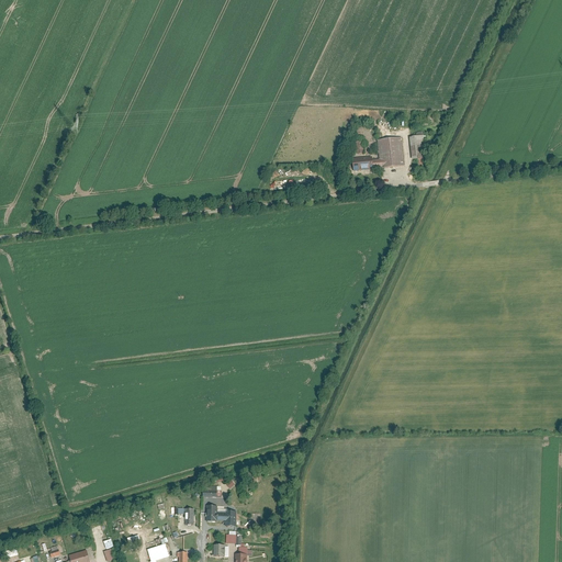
[(417,136),(409,137),(413,159),(426,158),(424,135),(417,136)]
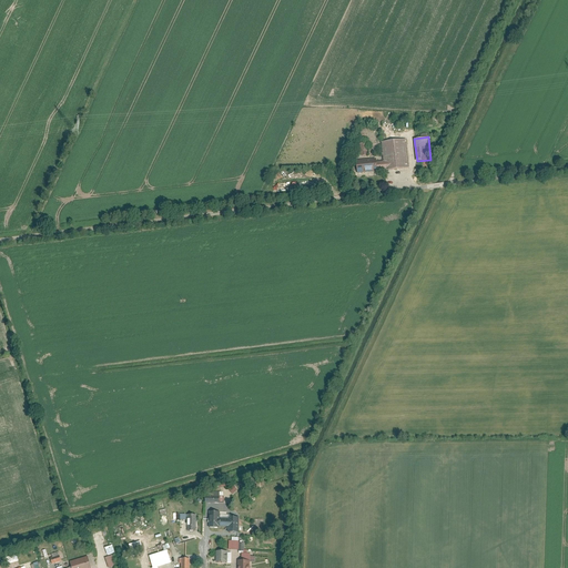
[(406,139),(383,142),(385,162),(386,169),(409,165),(406,139)]
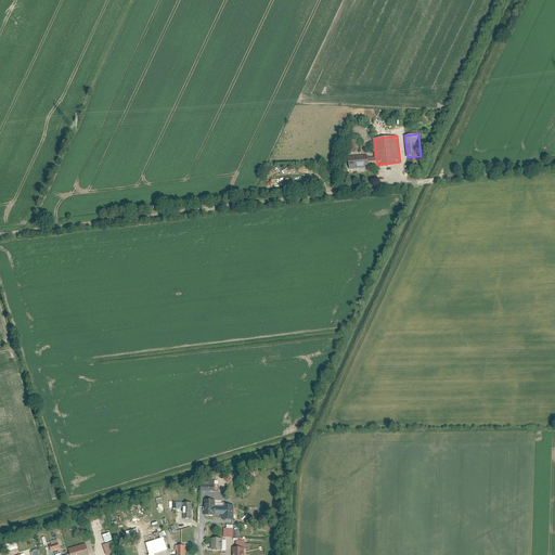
[(368,154),(348,157),(350,169),(370,167),(370,166),(369,159),(368,154)]
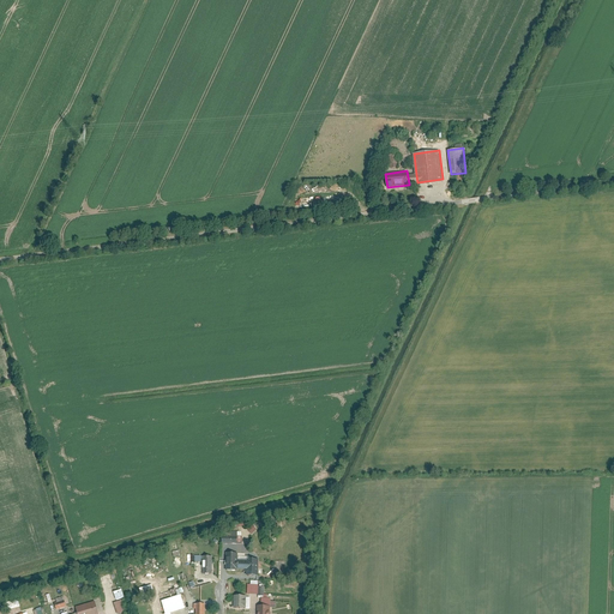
[(221,531),(221,542),(235,542),(240,542),(241,535),(235,535),(235,531),(221,531)]
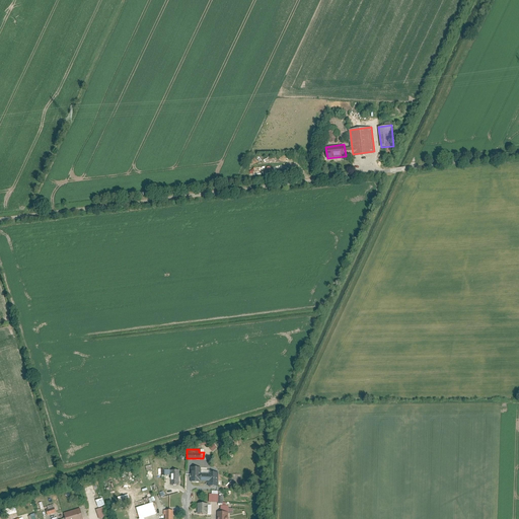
[(206,469),(205,472),(200,471),(200,466),(190,466),(190,480),(207,482),(207,486),(217,486),(217,471),(210,471),(211,469),(206,469)]
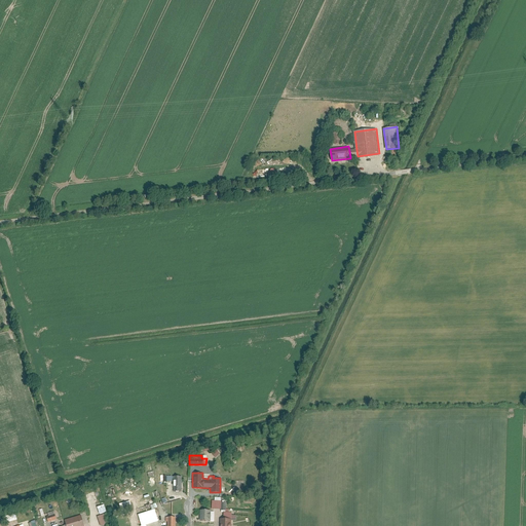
[(166,482),(166,480),(173,480),(173,491),(180,491),(181,476),(162,476),(162,481),(166,482)]
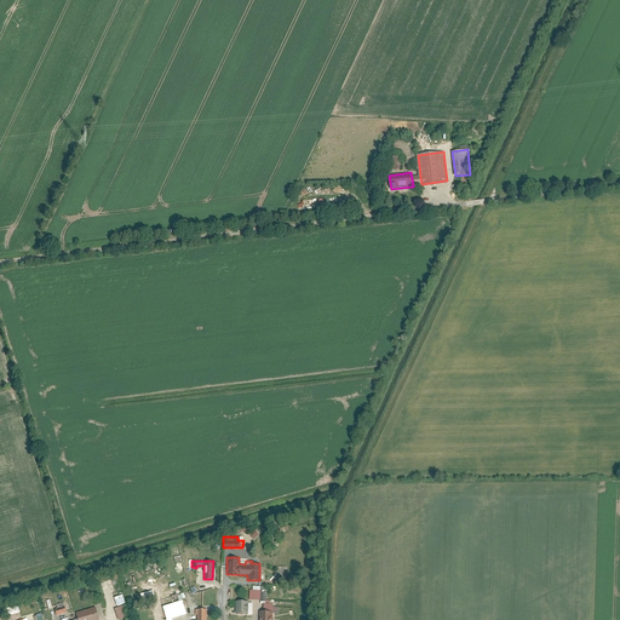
[(265,591),(259,591),(259,590),(258,590),(259,586),(252,586),(252,590),(248,590),(248,598),(259,600),(259,601),(265,601),(265,591)]
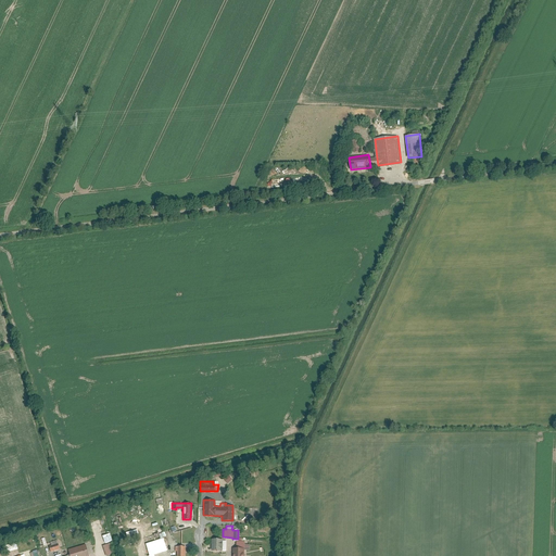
[(140,530),(128,531),(129,540),(141,538),(140,530)]
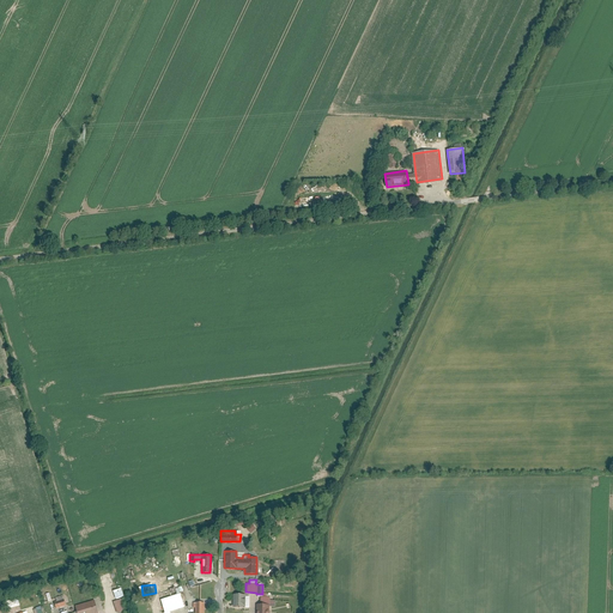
[(115,590),(119,599),(126,596),(123,588),(115,590)]
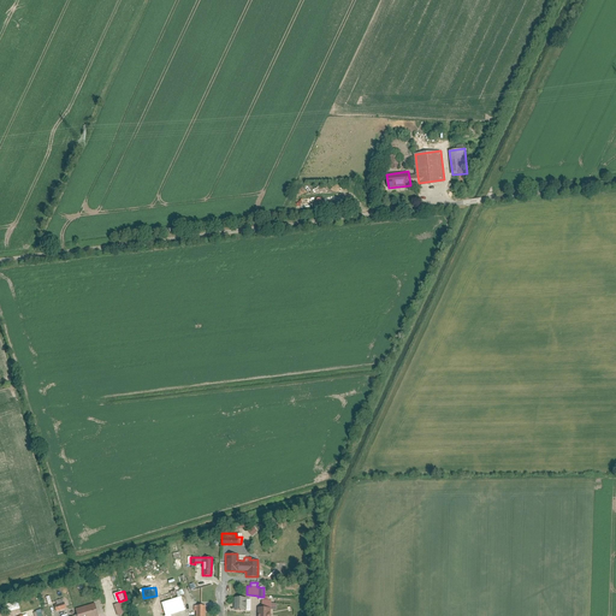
[(179,596),(160,602),(165,615),(184,609),(179,596)]
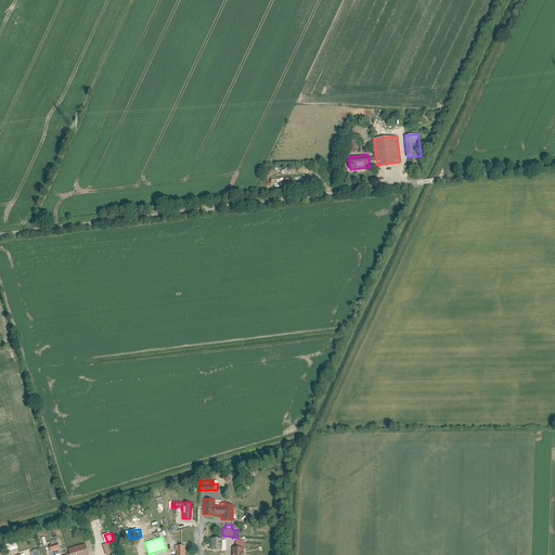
[(224,538),(210,538),(209,547),(224,549),(224,538)]
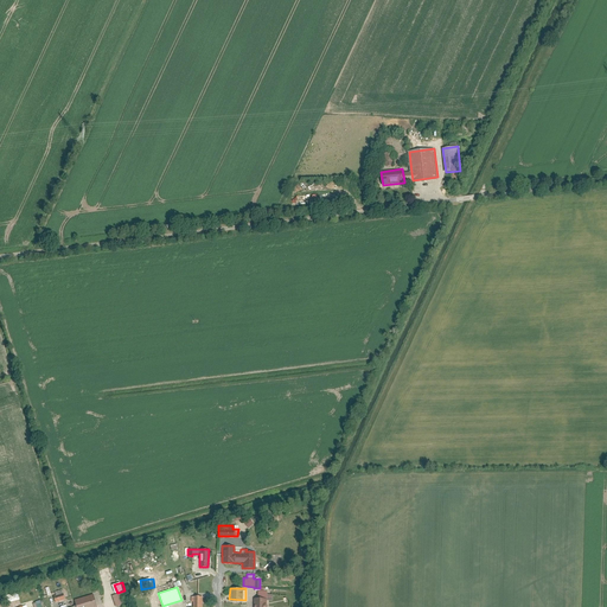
[(53,595),(55,601),(65,598),(62,589),(55,592),(56,595),(53,595)]
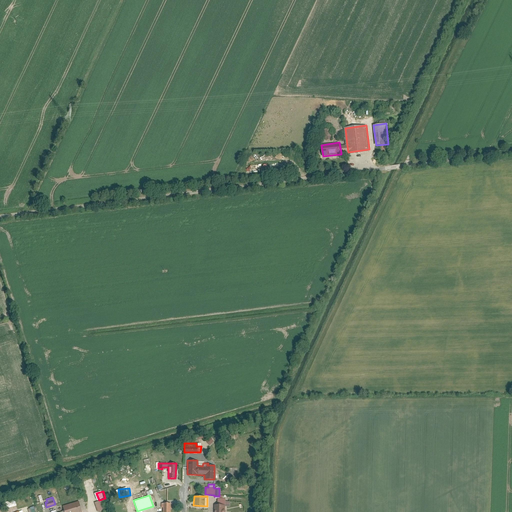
[(216,498),(216,504),(214,504),(213,511),(223,511),(224,505),(229,505),(229,501),(224,501),(224,498),(216,498)]
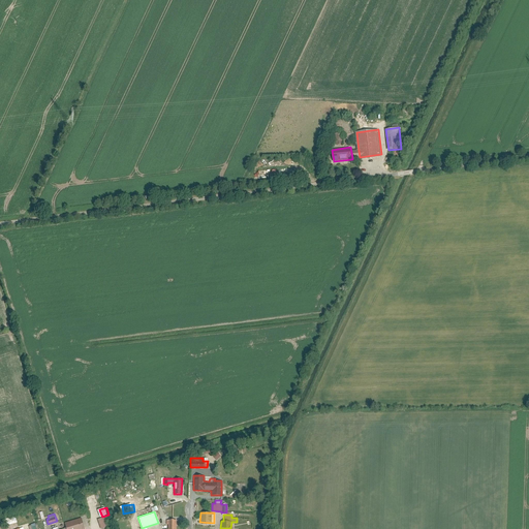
[(16,516),(4,519),(6,525),(17,522),(16,516)]
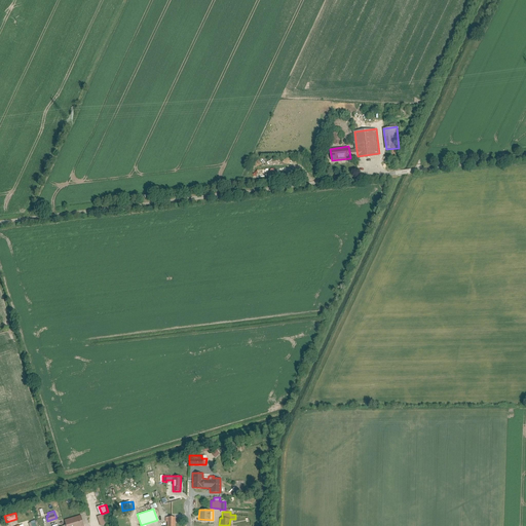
[(81,514),(64,519),(66,525),(83,525),(84,525),(81,514)]
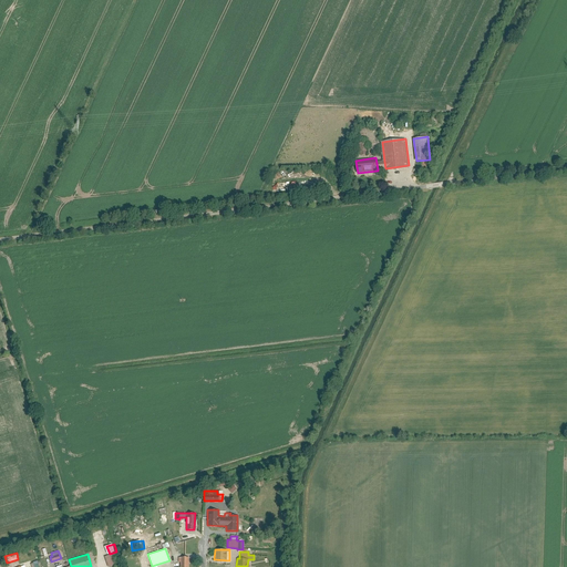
[(111,554),(104,556),(109,566),(115,564),(111,554)]
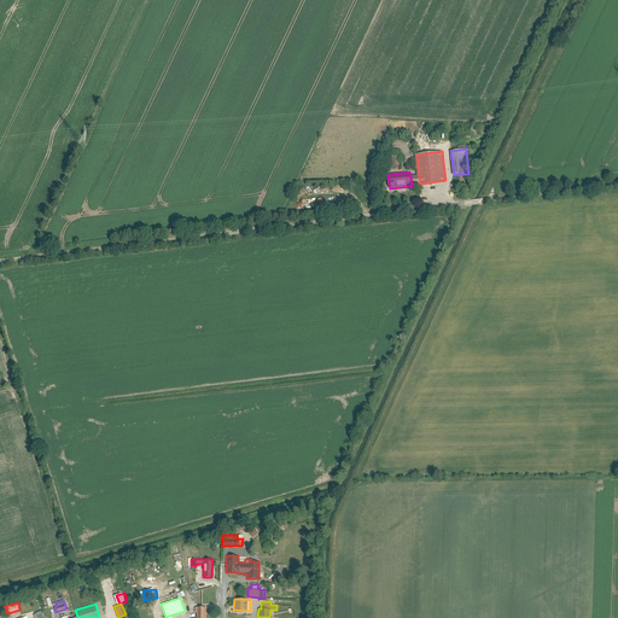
[(204,617),(205,607),(194,606),(194,612),(196,612),(196,617),(204,617)]
